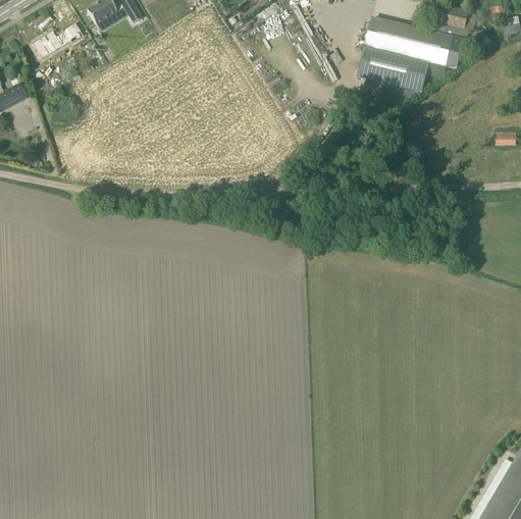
[(95,4),(88,9),(97,23),(124,6),(134,22),(143,16),(132,0),(119,0),(113,4),(110,0),(101,0),(100,1),(100,0),(95,3),(95,4)]
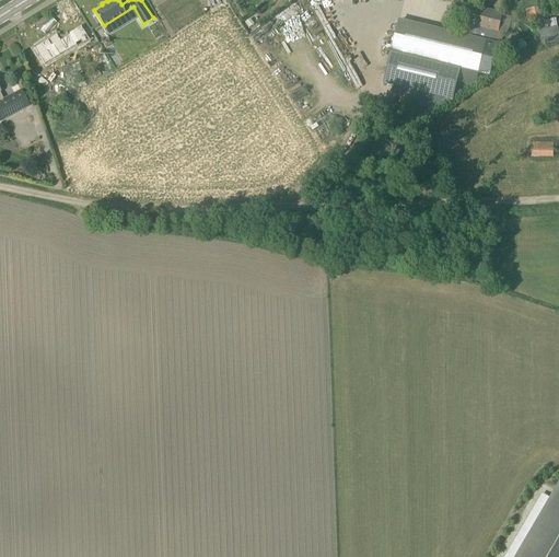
[(504,11),(466,2),(459,32),(400,18),(393,49),(462,66),(490,72),(498,42),(496,42),(499,30),(500,30),(504,11)]
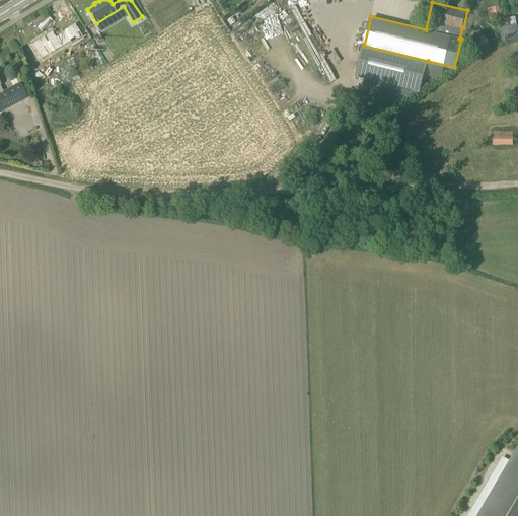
[(501,4),(488,6),(490,17),(502,16),(501,4)]
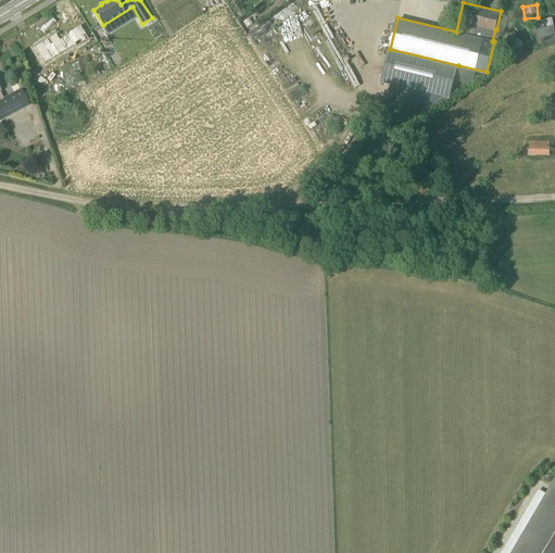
[(254,21),(251,15),(244,20),(249,25),(254,21)]
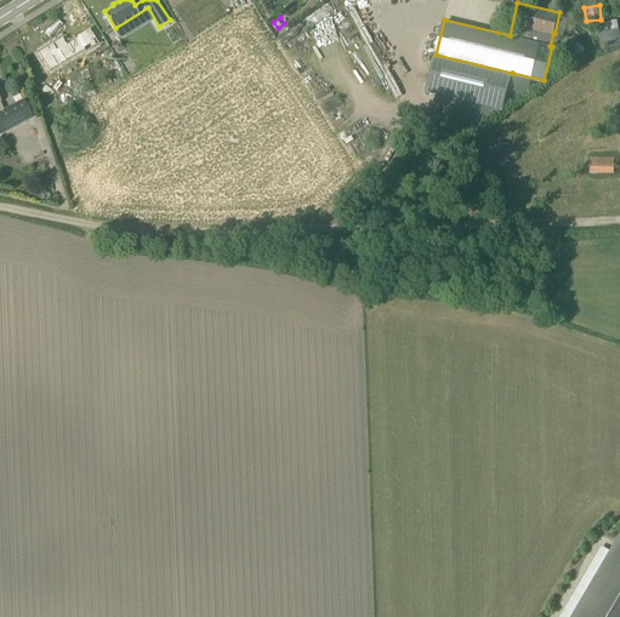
[(598,30),(602,47),(619,43),(619,27),(618,17),(603,20),(604,22),(599,23),(601,30),(598,30)]
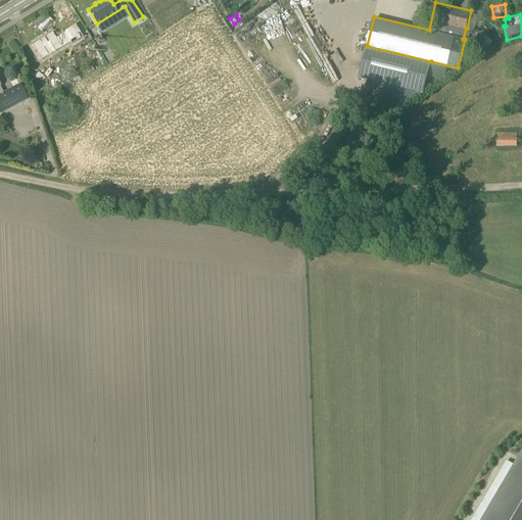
[(35,36),(28,41),(37,56),(58,44),(57,43),(65,39),(78,34),(72,21),(59,28),(51,33),(48,28),(41,33),(40,32),(35,36)]
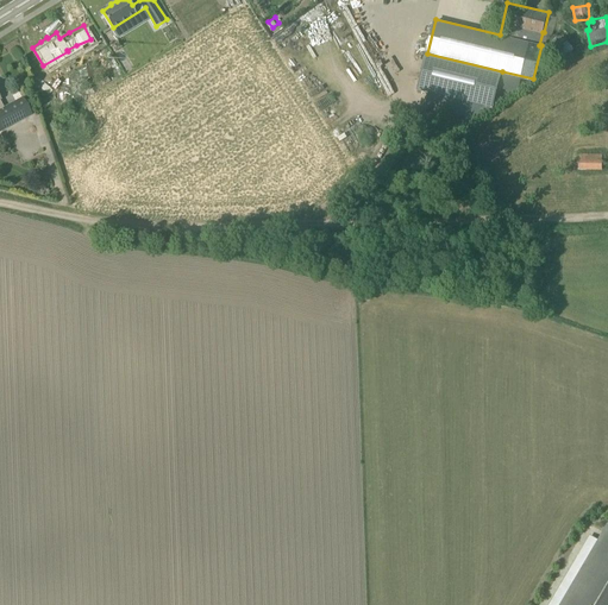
[(494,106),(502,71),(427,54),(419,87),(432,90),(428,105),(480,117),(494,106)]
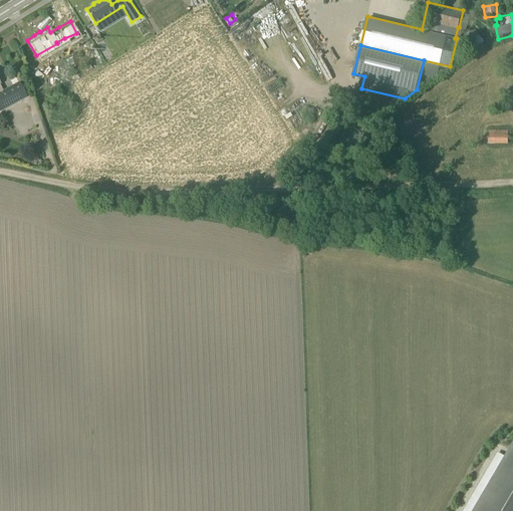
[(0,81),(1,81),(0,79),(0,108),(27,94),(20,80),(4,88),(0,81)]
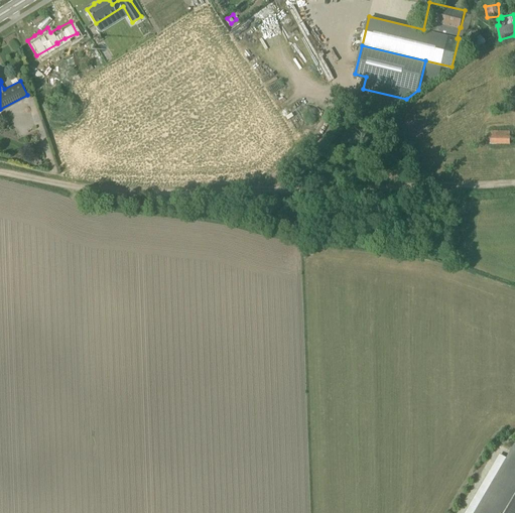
[(491,128),(491,141),(511,142),(511,128),(491,128)]
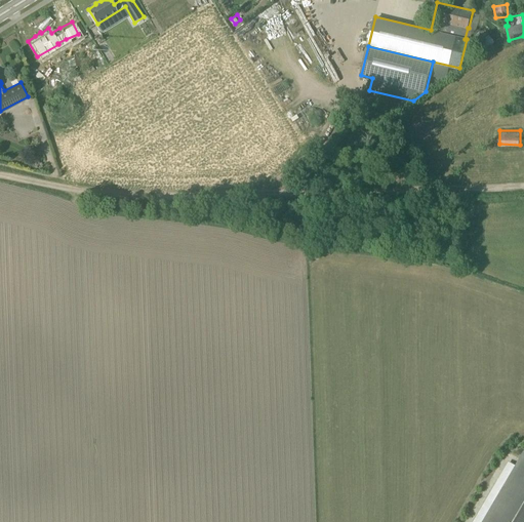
[(523,451),(481,521),(523,521),(523,451)]
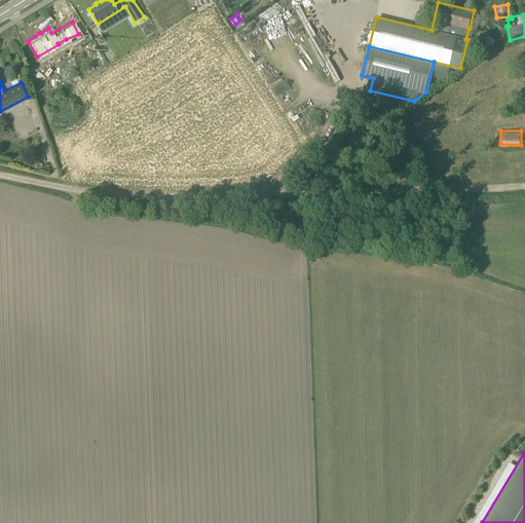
All buildings are outlined.
